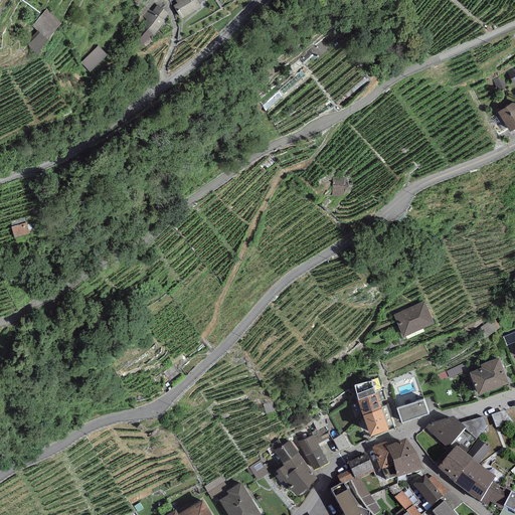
[(175,0),(177,3),(173,6),(181,19),(201,7),(199,3),(197,0),(175,0)]
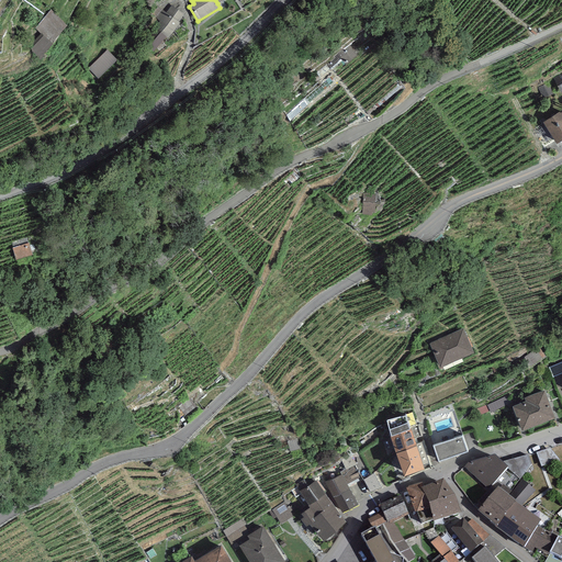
[(155,29),(166,37),(168,38),(179,23),(178,22),(183,14),(171,6),(166,12),(158,6),(152,14),(160,21),(155,29)]
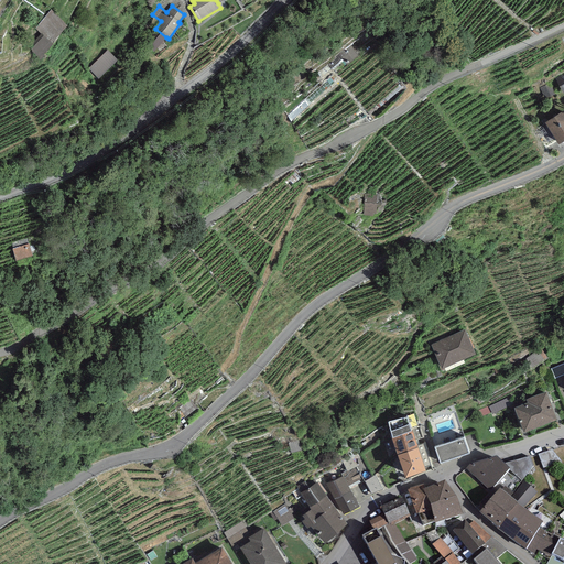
[(68,26),(51,10),(34,29),(41,34),(41,33),(52,43),(68,26)]
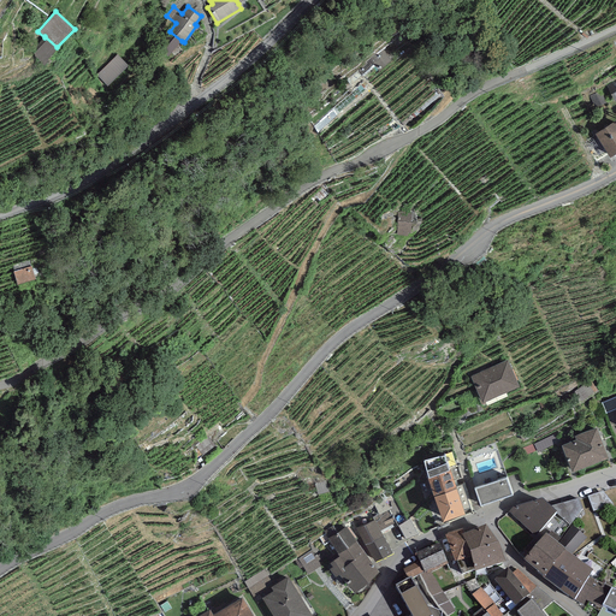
[(182,41),(170,31),(157,48),(169,58),(182,41)]
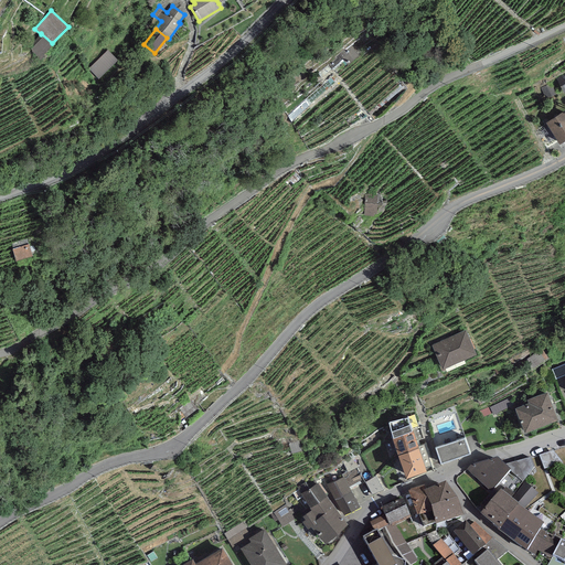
[(44,54),(52,43),(41,33),(41,34),(32,44),(34,45),(30,50),(41,60),(45,55),(44,54)]
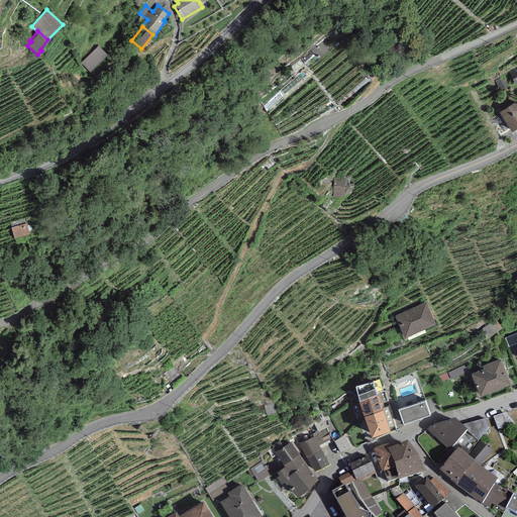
[(107,55),(98,45),(81,64),(90,72),(107,55)]
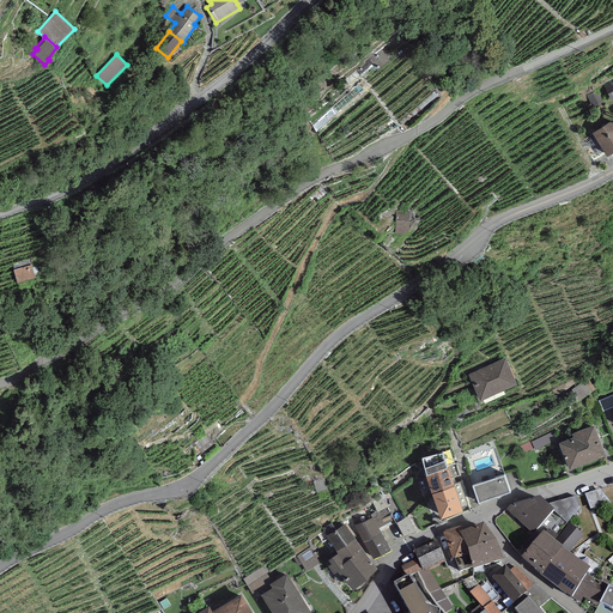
[(598,91),(587,96),(592,107),(602,103),(598,91)]
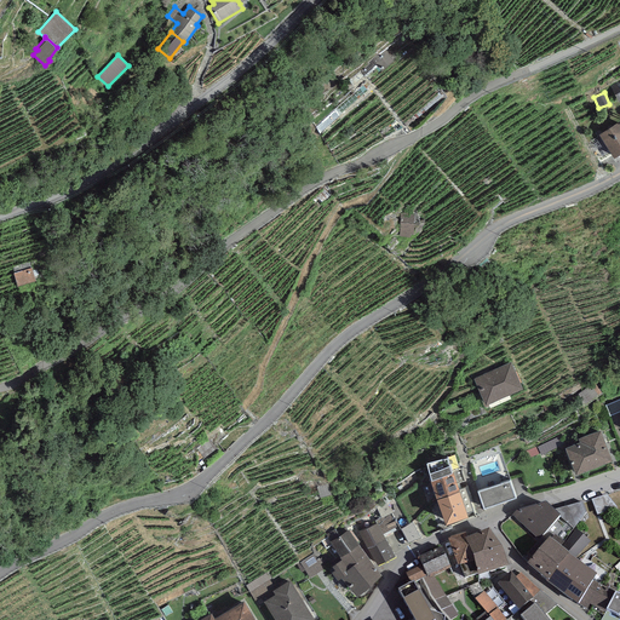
[(619,124),(619,122),(598,136),(613,159),(619,154),(619,124)]
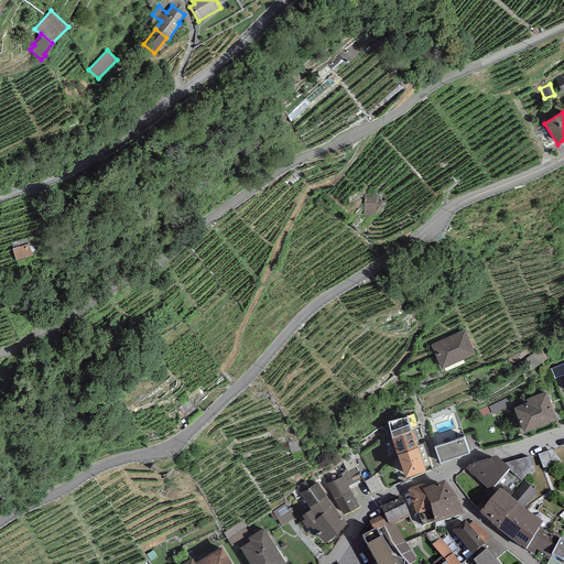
[(377,195),(365,195),(364,215),(373,216),(373,213),(376,213),(377,195)]
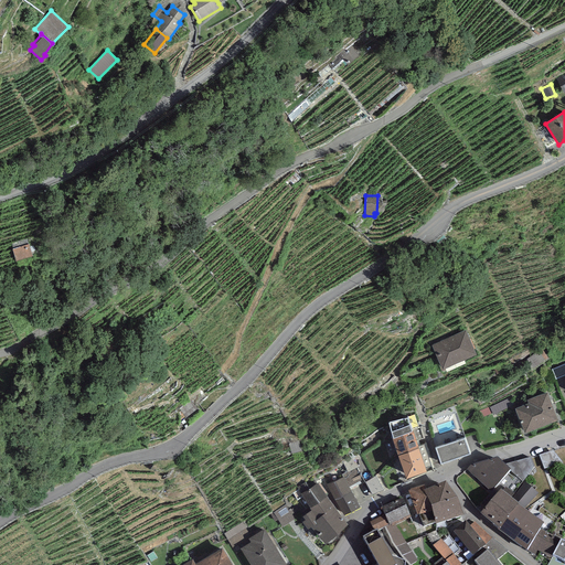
[(28,238),(11,244),(16,260),(32,256),(28,238)]
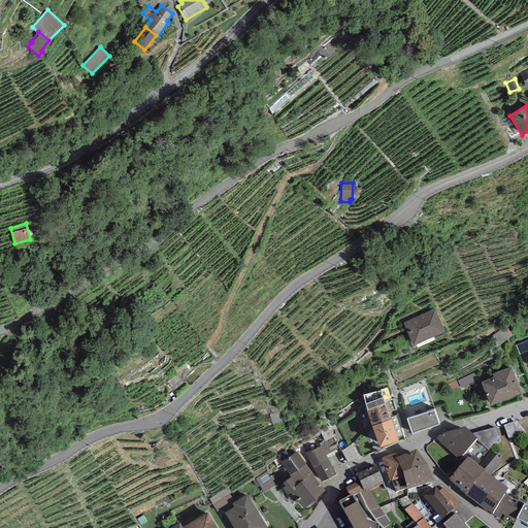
[(435,308),(403,322),(414,344),(444,331),(435,308)]
